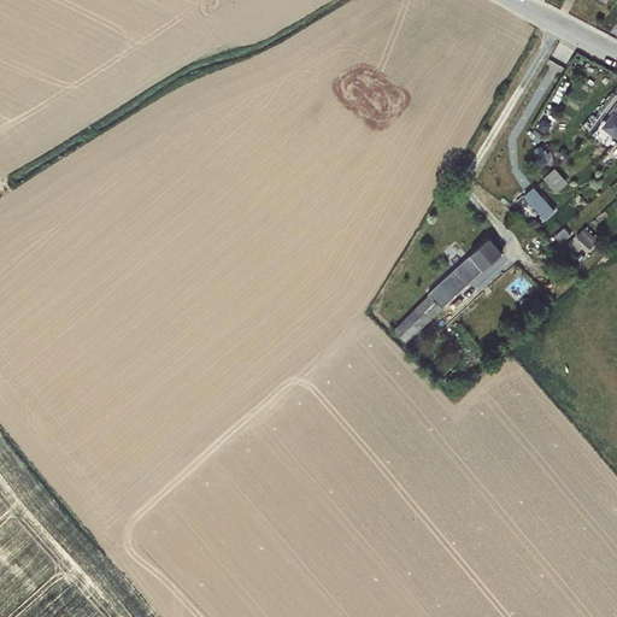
[(591,133),(595,127),(616,98),(616,94),(613,92),(585,128),(589,133),(591,133)]
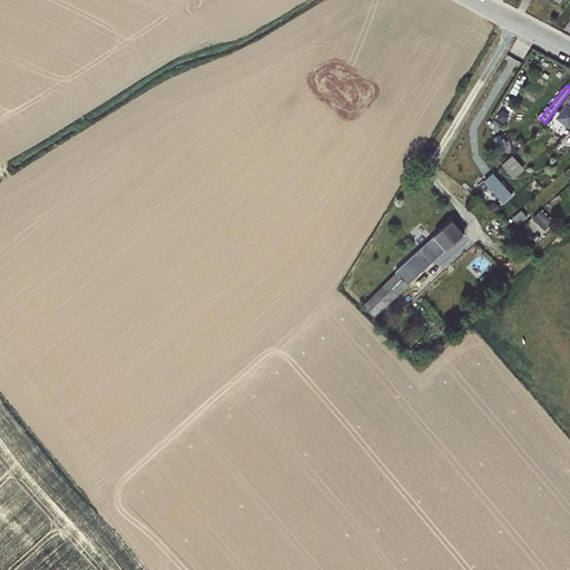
[(569,126),(569,92),(562,104),(564,106),(556,117),(569,128),(569,126)]
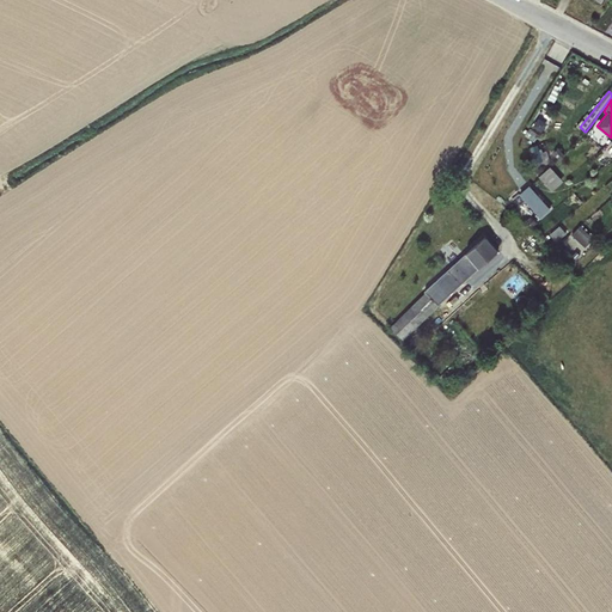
[(538,177),(551,191),(562,182),(561,178),(550,166),(538,177)]
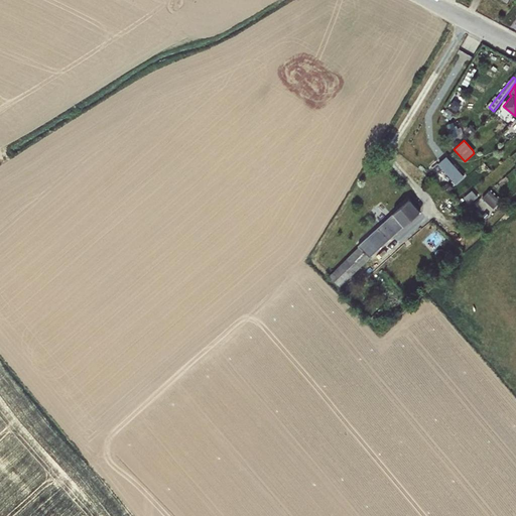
[(456,184),(464,176),(446,156),(437,163),(456,184)]
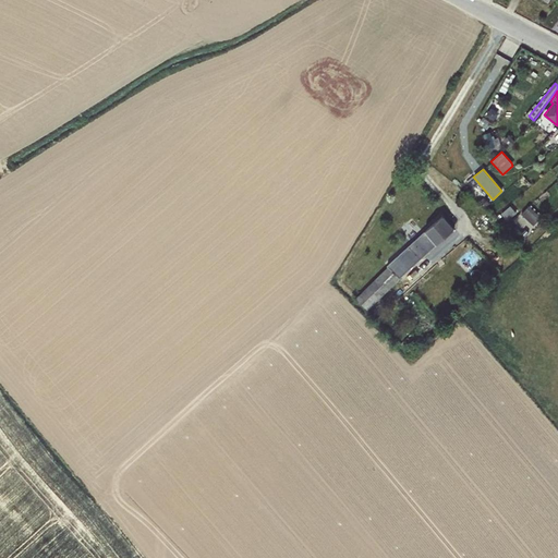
[(507,220),(516,213),(510,206),(501,214),(507,220)]
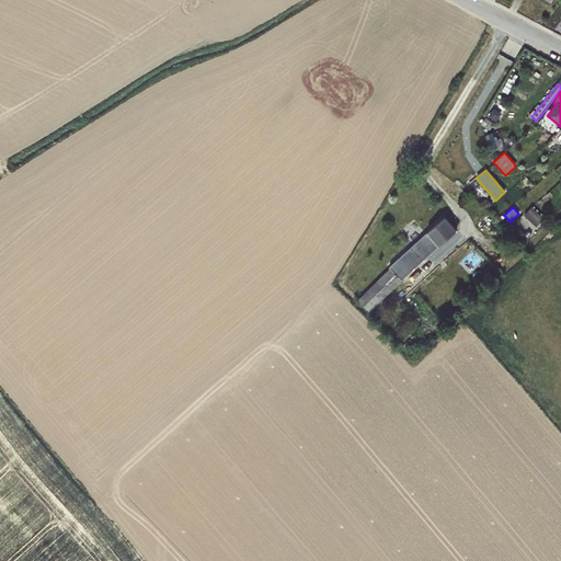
[(534,208),(525,217),(536,227),(545,219),(534,208)]
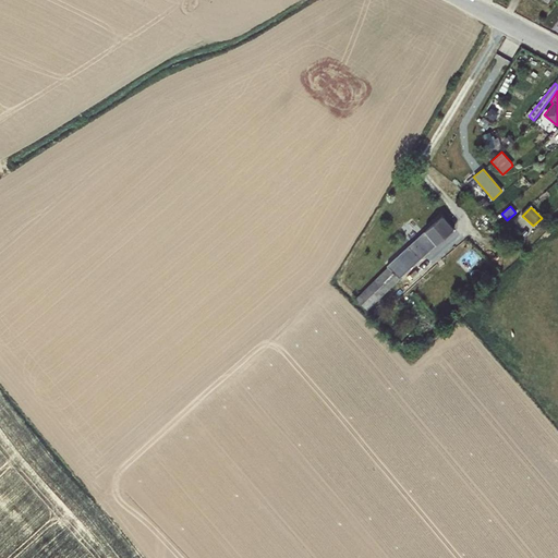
[(409,245),(355,298),(367,310),(400,279),(398,277),(453,229),(443,217),(409,245)]
